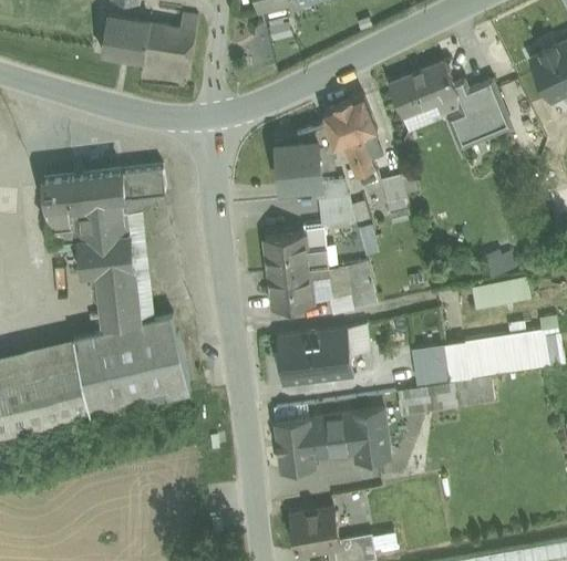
[(294,0),(254,0),(258,14),(295,6),(294,0)]
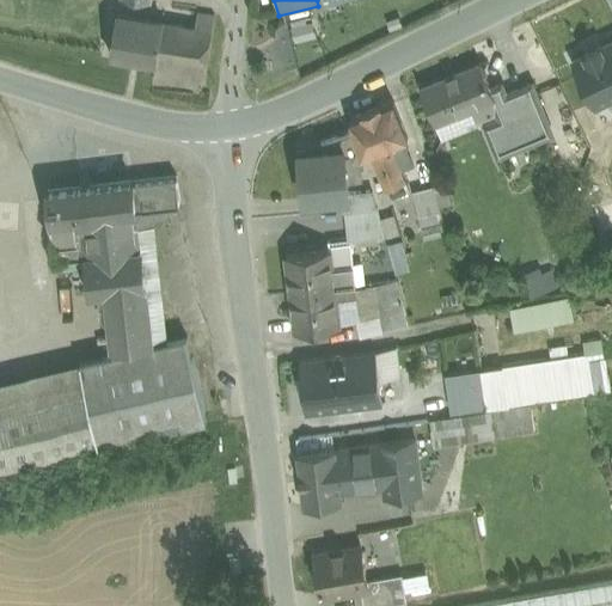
[(214,19),(197,17),(195,34),(212,36),(214,19)]
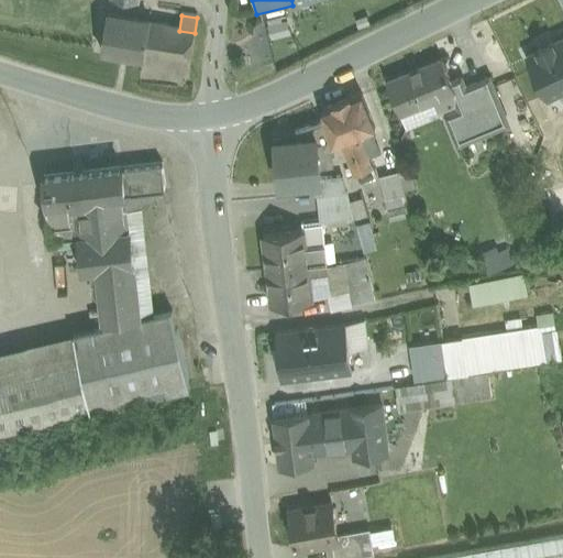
[(151,24),(106,18),(100,55),(143,62),(145,62),(151,26),(151,24)]
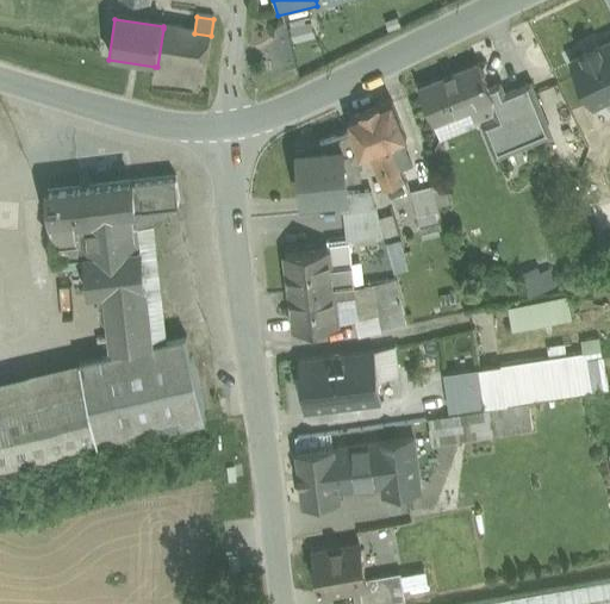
[(194,33),(163,29),(157,67),(155,67),(153,86),(203,93),(211,36),(194,33)]
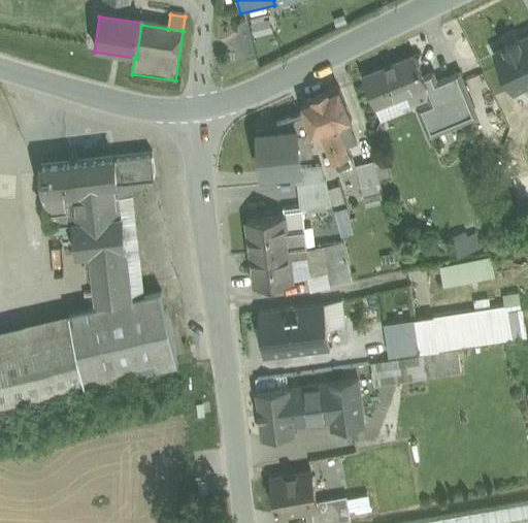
[(527,40),(519,45),(518,43),(505,50),(506,52),(495,57),(514,94),(527,87),(527,40)]
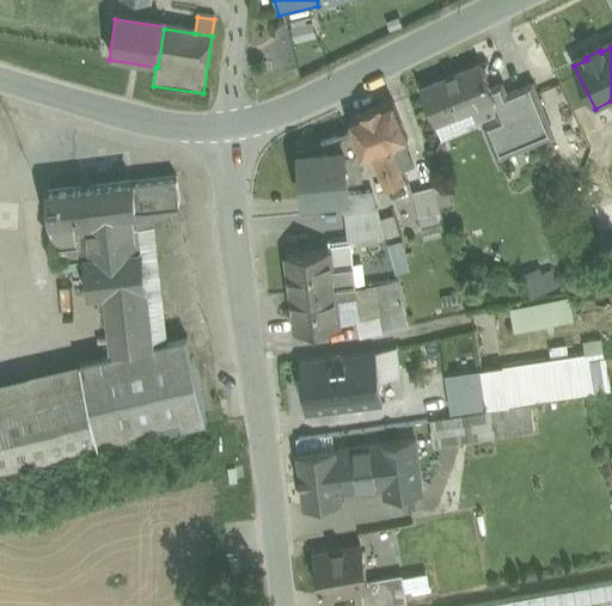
[(482,68),(421,92),(435,127),(461,116),(467,129),(497,117),(501,116),(491,93),(482,68)]
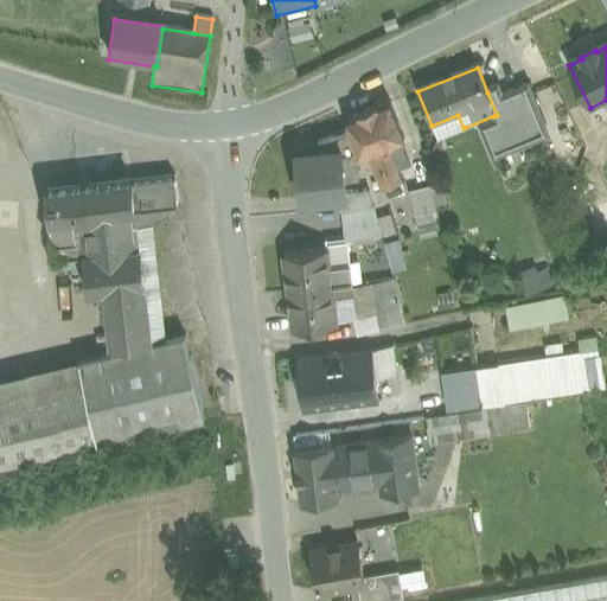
[(541,122),(528,88),(509,95),(523,129),(541,122)]
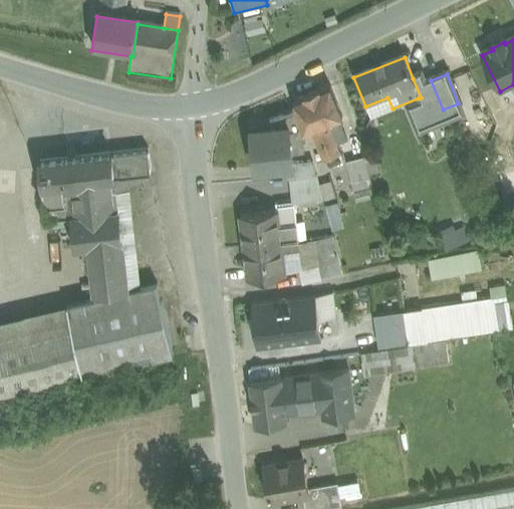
[(431,80),(425,83),(423,78),(418,76),(413,78),(421,97),(418,98),(421,103),(408,109),(419,135),(464,116),(458,103),(443,109),(431,80)]
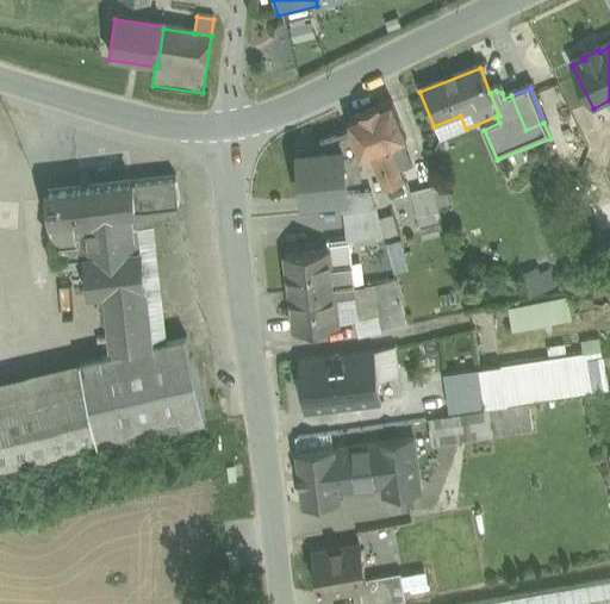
[(388,105),(349,122),(353,135),(361,162),(369,160),(381,193),(385,192),(400,186),(396,174),(409,169),(399,147),(402,145),(402,144),(404,144),(388,105)]
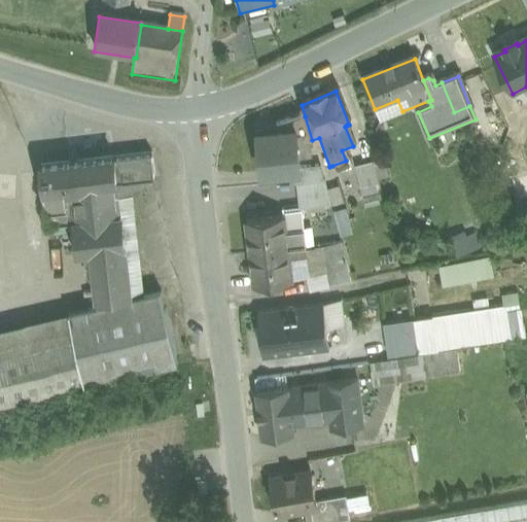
[(305,116),(277,127),(277,134),(257,135),(261,177),(290,174),(299,173),(297,170),(296,161),(309,160),(308,146),(312,140),(305,116)]
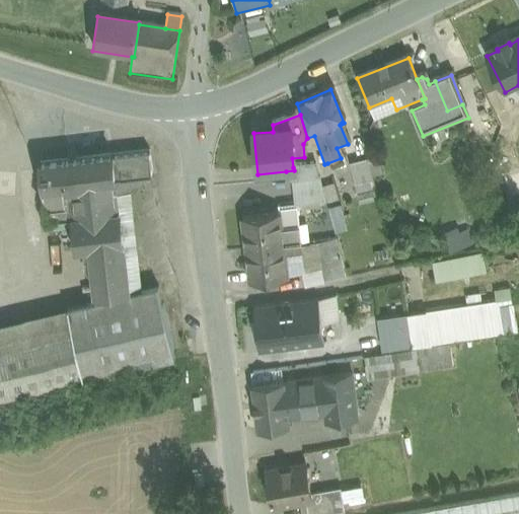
[(150,153),(41,165),(48,224),(71,221),(75,251),(91,250),(97,304),(0,325),(0,399),(175,360),(159,289),(130,296),(130,294),(129,294),(119,206),(124,205),(123,195),(143,193),(142,179),(153,177),(150,153)]
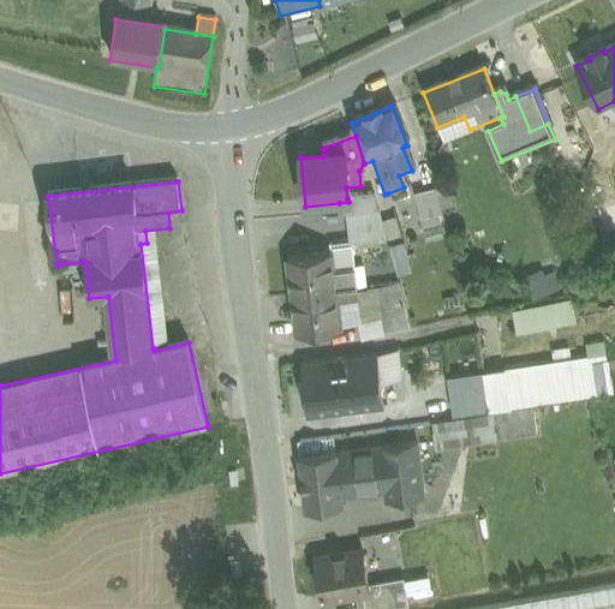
[(404,187),(388,193),(393,206),(405,199),(404,187)]
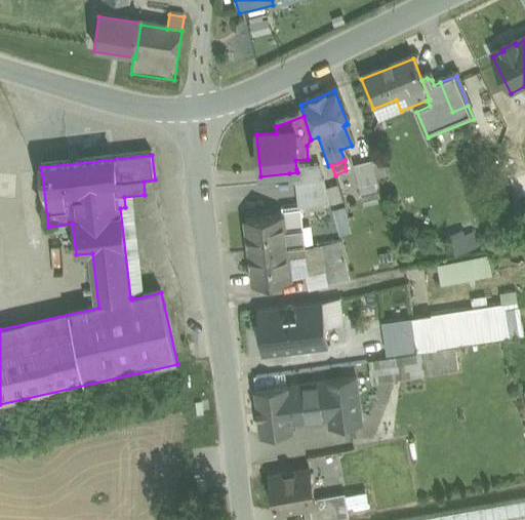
[(372,166),(353,171),(357,190),(361,189),(372,187),(377,186),(372,166)]
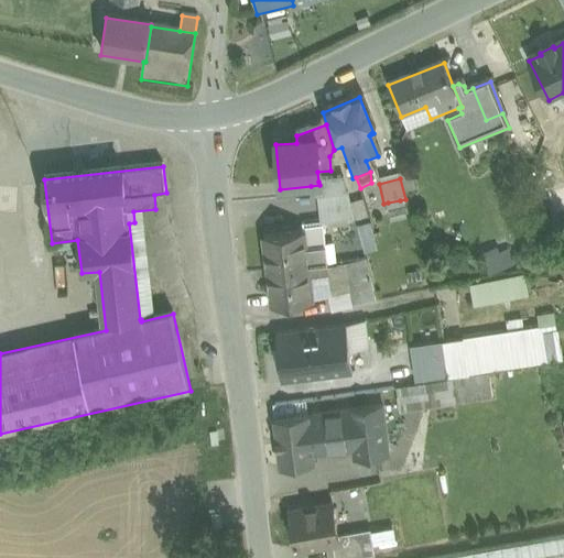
[(342,179),(318,182),(320,185),(311,186),(313,198),(318,198),(347,195),(342,179)]
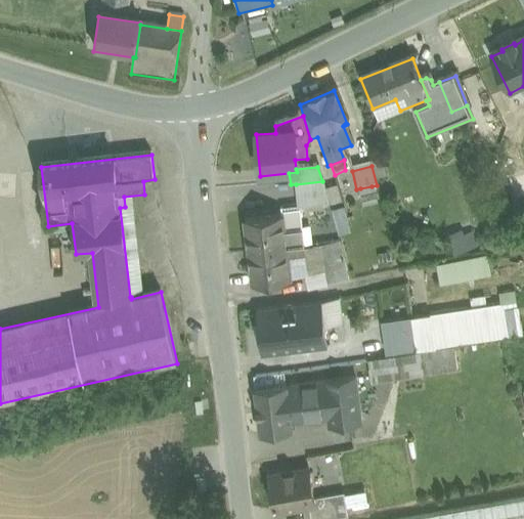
[(322,181),(296,184),(298,208),(301,208),(330,205),(322,181)]
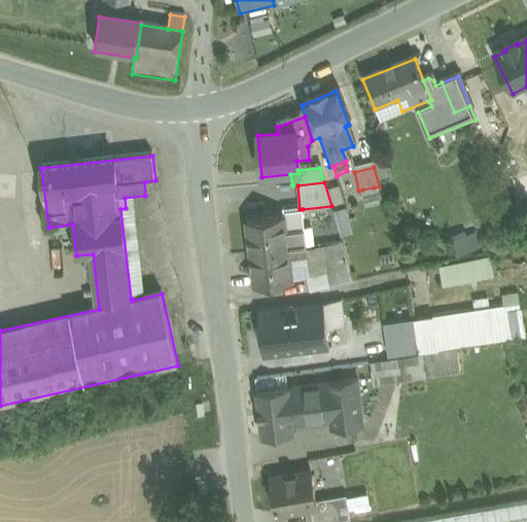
[(374,187),(362,189),(364,199),(376,197),(374,187)]
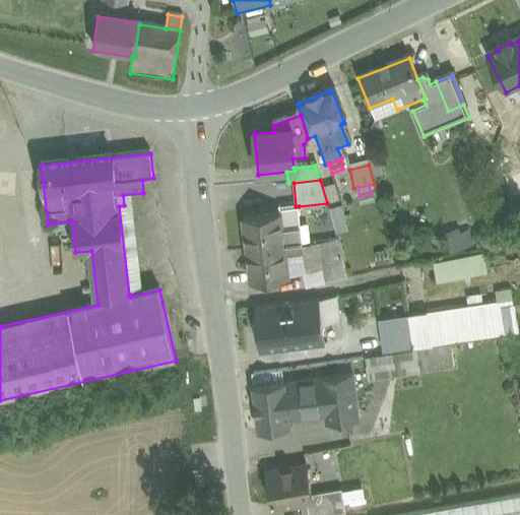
[(328,205),(334,223),(344,220),(339,202),(328,205)]
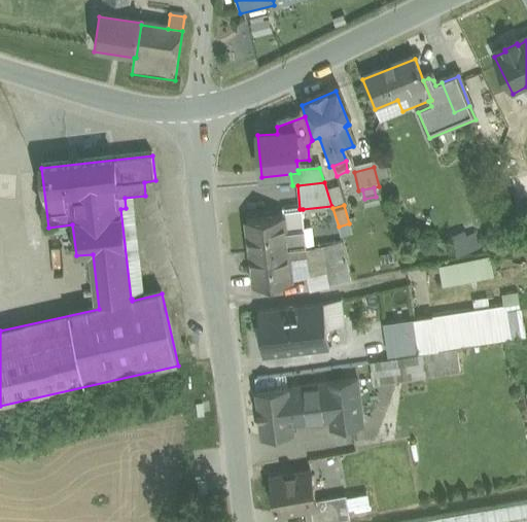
[(303,209),(300,209),(283,212),(283,217),(285,235),(305,232),(303,209)]
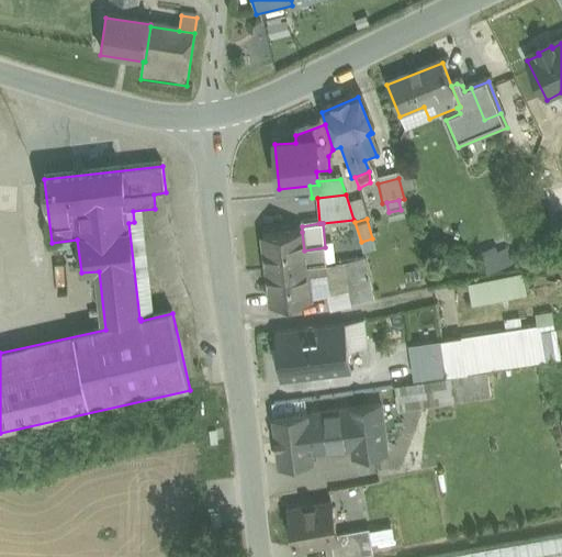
[(302,232),(263,237),(268,273),(324,266),(328,265),(325,247),(304,251),(302,232)]
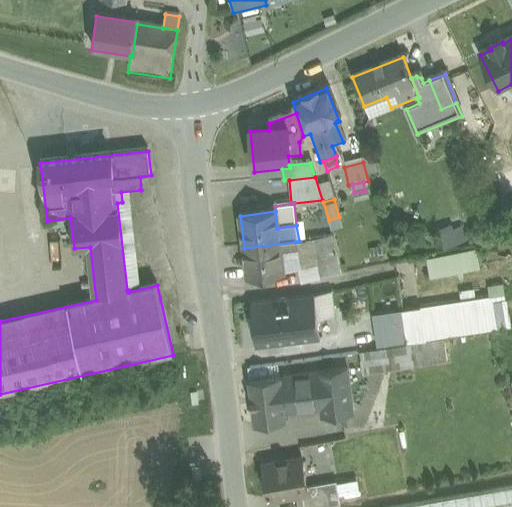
[(339,217),(329,220),(333,234),(344,231),(339,217)]
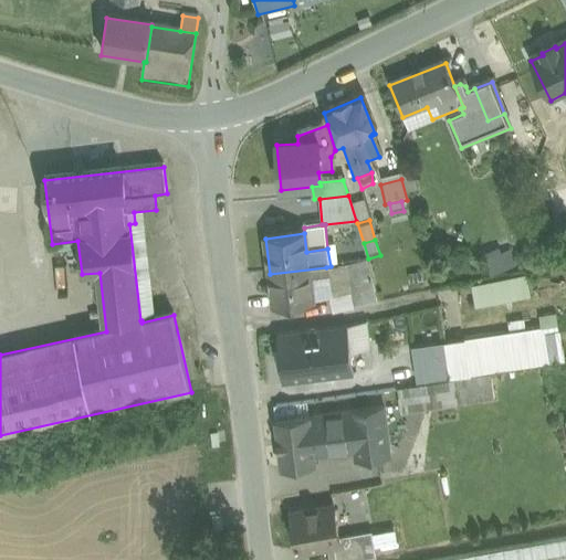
[(496,275),(516,266),(511,254),(491,263),(496,275)]
